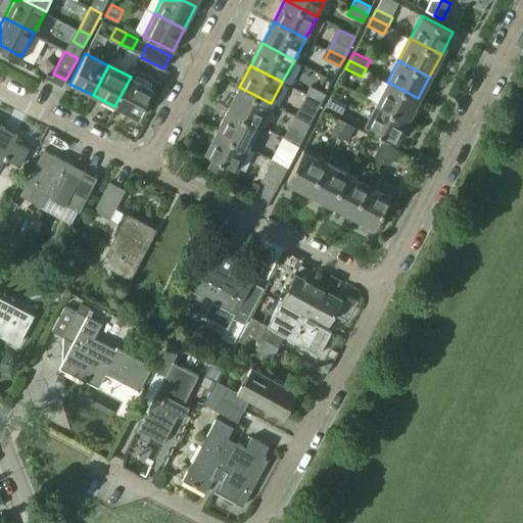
[(134,69),(131,77),(114,106),(137,117),(152,88),(156,82),(134,69)]
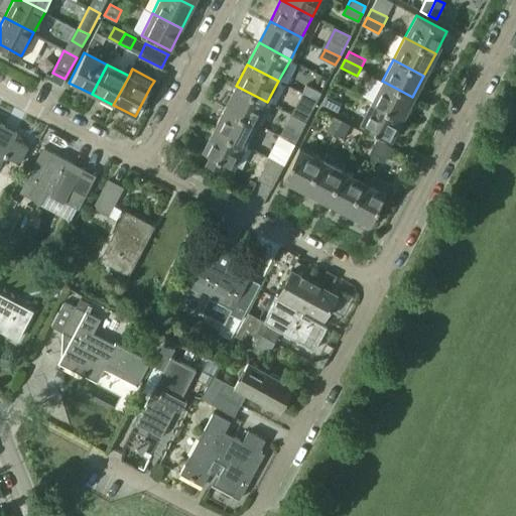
[(412,97),(382,81),(370,102),(401,119),(412,97)]
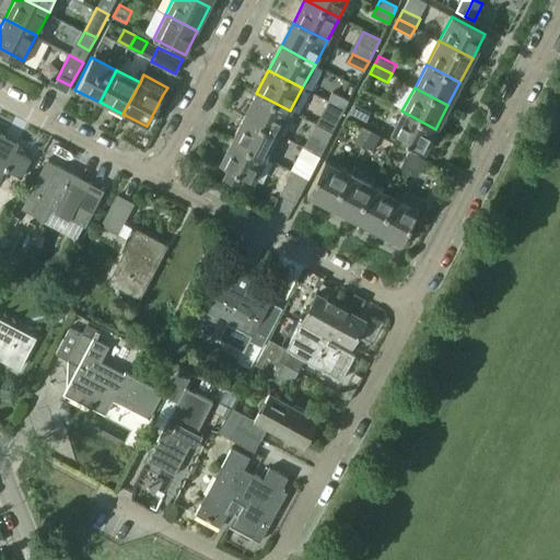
[(333,92),(327,101),(343,109),(349,100),(333,92)]
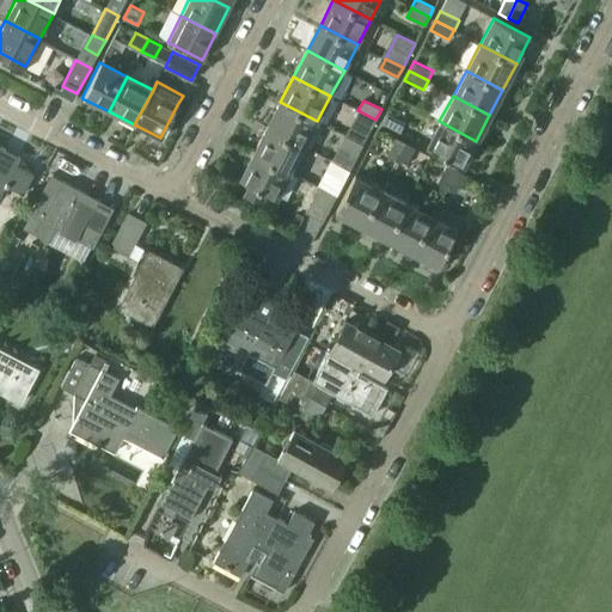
[(317,121),(280,102),(267,127),(304,146),(317,121)]
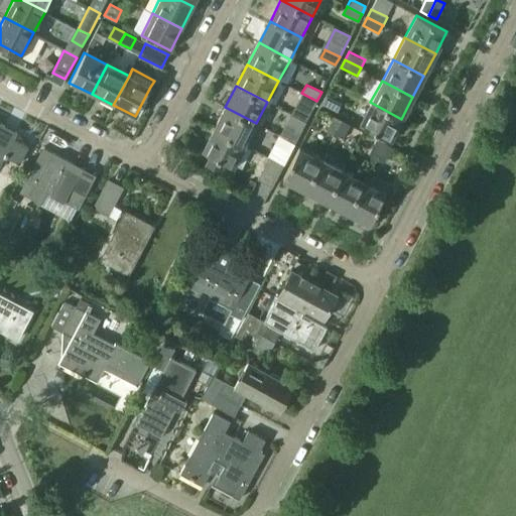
[(301,93),(298,101),(313,108),(316,101),(301,93)]
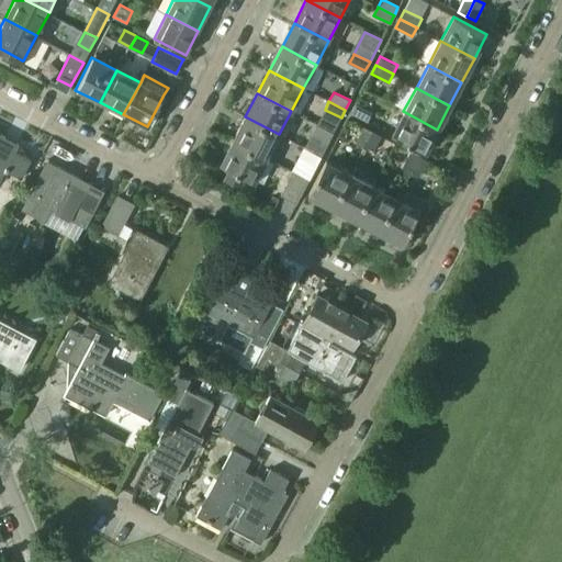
[(356,103),(350,113),(351,114),(368,122),(372,112),(356,103)]
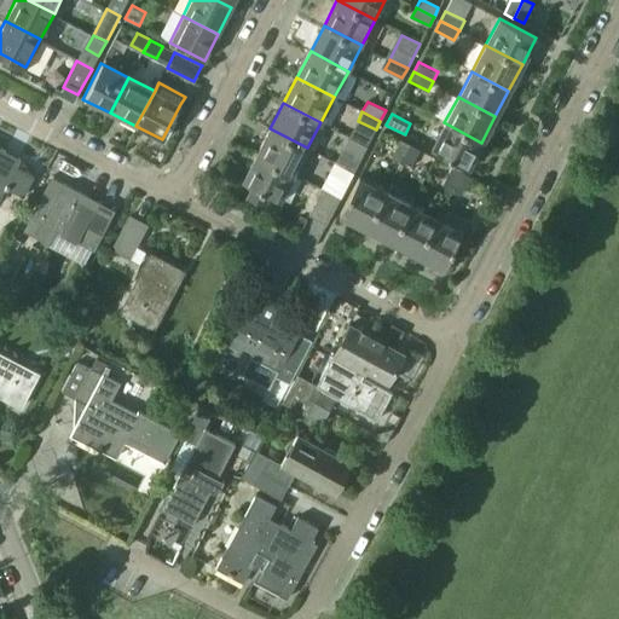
[(431,149),(468,168),(481,143),(444,122),(431,149)]
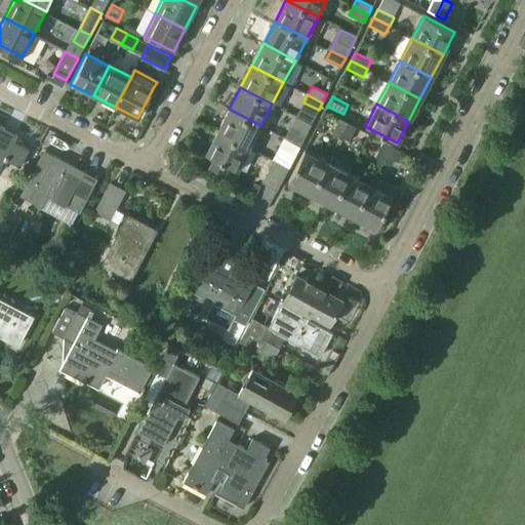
[(260,125),(229,109),(217,131),(249,148),(260,125)]
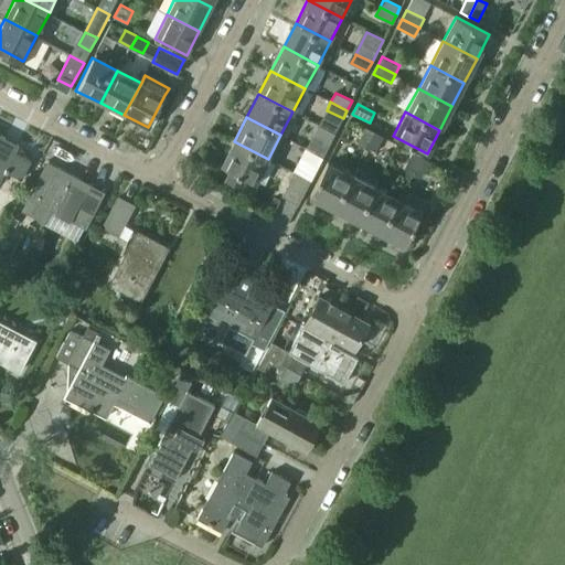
[(365,128),(358,145),(365,148),(374,132),(365,128)]
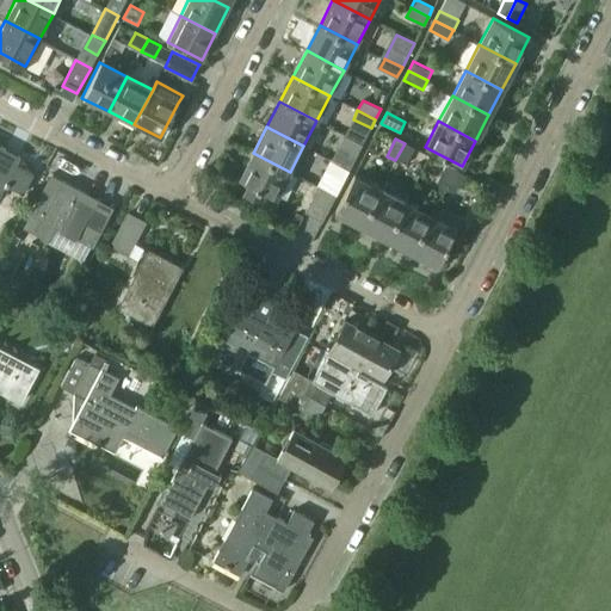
[(405,143),(395,160),(405,165),(413,148),(405,143)]
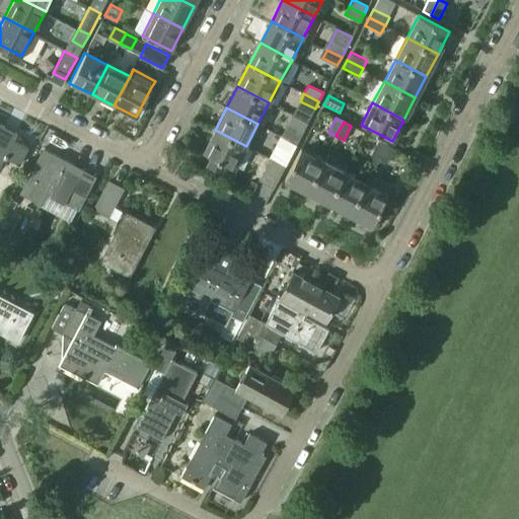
[(0,125),(0,162),(2,158),(5,160),(6,158),(18,165),(26,149),(11,141),(15,133),(0,125)]
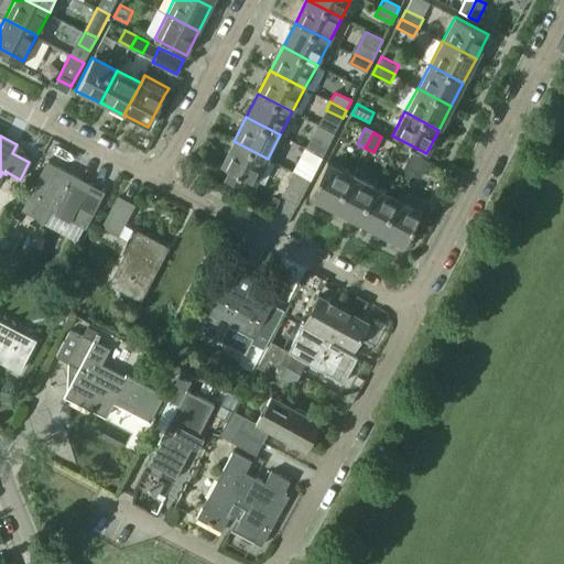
[(327,148),(311,139),(306,149),(322,156),(327,148)]
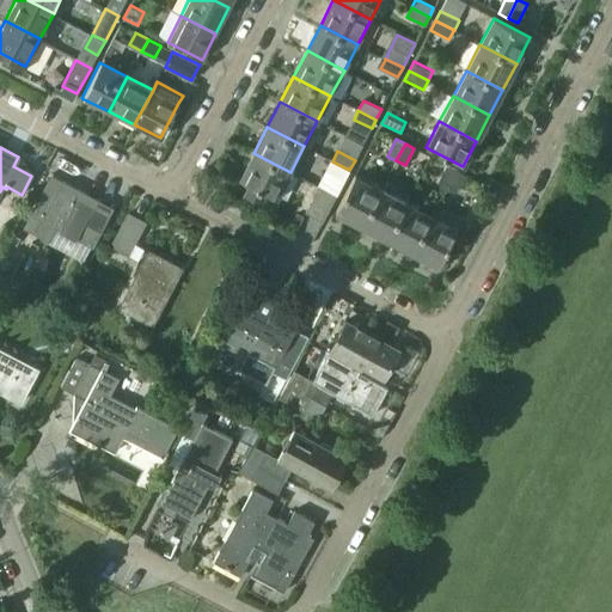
[(261,204),(267,193),(277,199),(291,172),(254,153),(240,178),(251,184),(244,196),(261,204)]
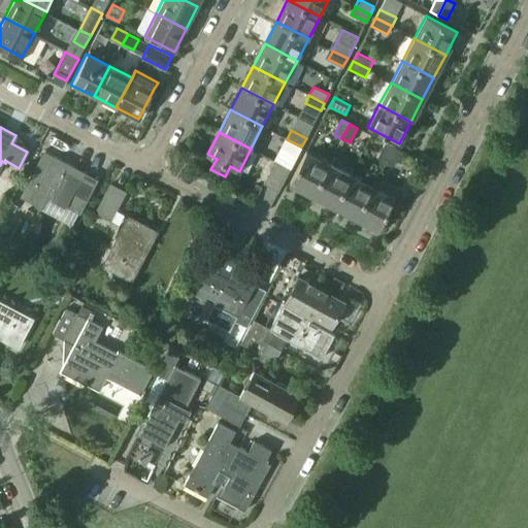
[(285,138),(273,160),(275,161),(290,169),(301,146),(287,139),(285,138)]
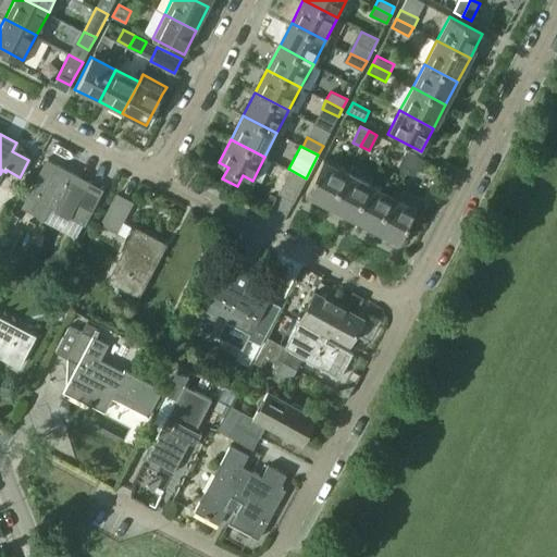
[(406,172),(415,155),(406,150),(397,166),(406,172)]
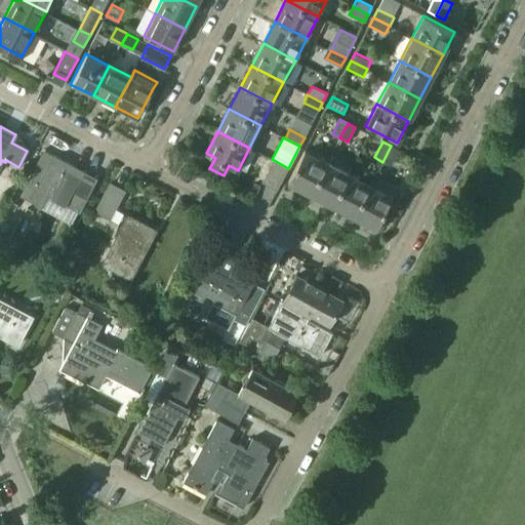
[(391,146),(382,162),(391,165),(399,150),(391,146)]
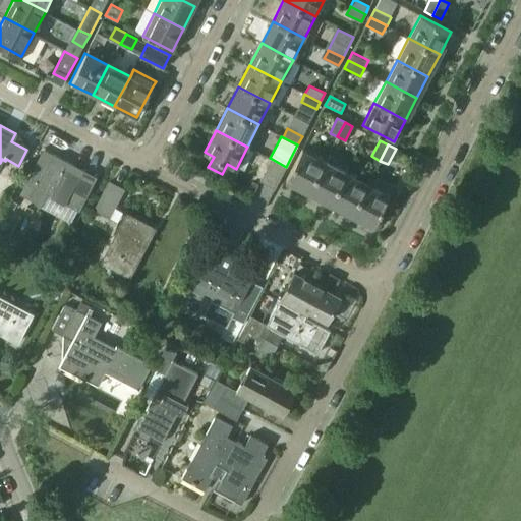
[(25,185),(20,194),(42,206),(49,193),(77,210),(95,176),(44,150),(25,185)]
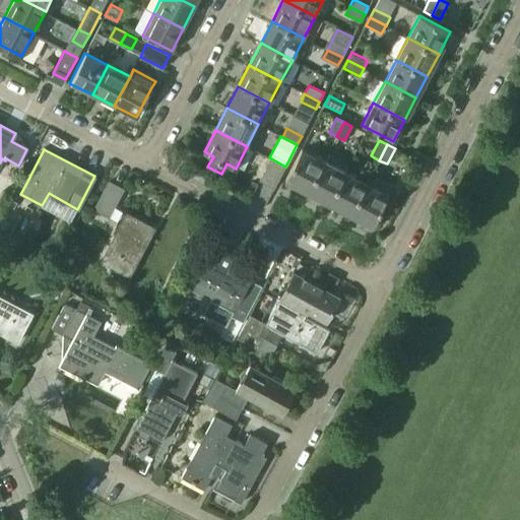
[(301,149),(284,181),(307,193),(323,160),(301,149)]
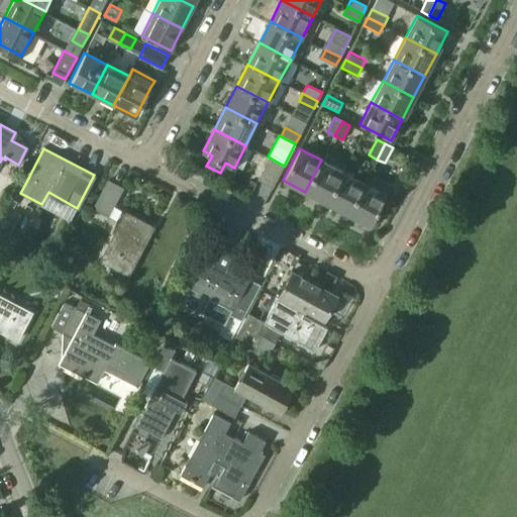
[(257,180),(273,188),(284,166),(270,158),(257,180)]
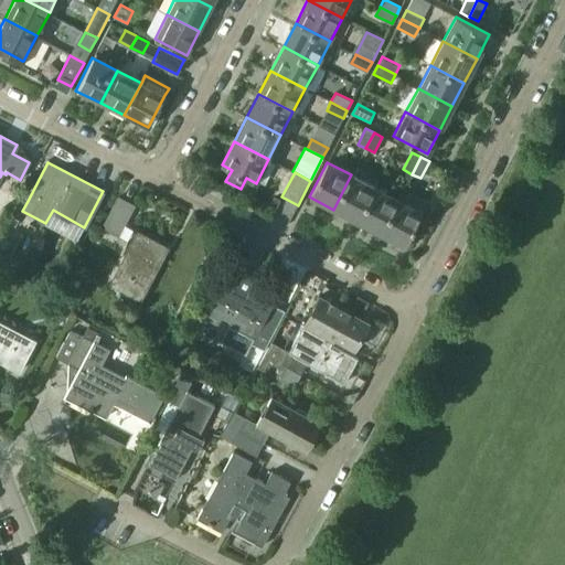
[(351,174),(333,210),(356,222),(374,188),(351,174)]
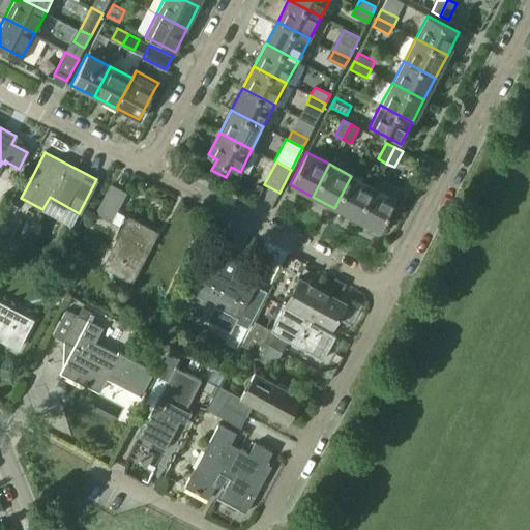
[(356,219),(374,187),(351,176),(334,208),(356,219)]
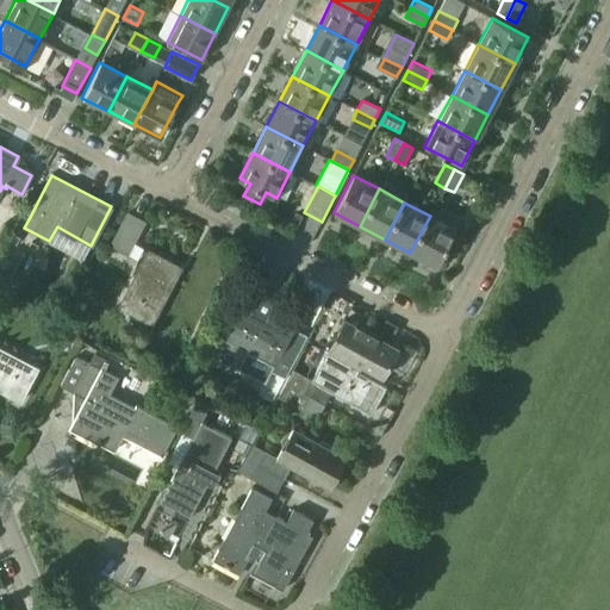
[(128,211),(110,244),(129,254),(147,221),(128,211)]
